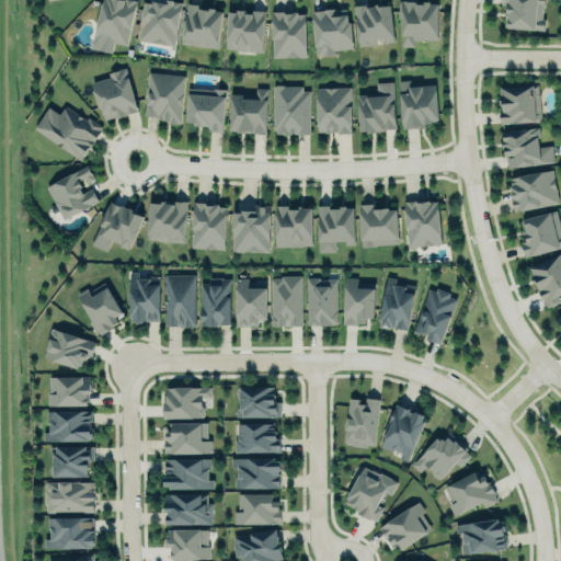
[(100,0),(138,0),(127,47),(91,38),(100,0)]
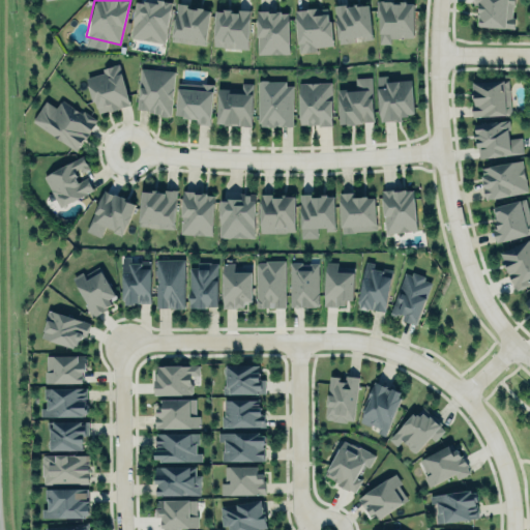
[(171,3),(146,0),(135,0),(130,38),(166,43),(171,3)]
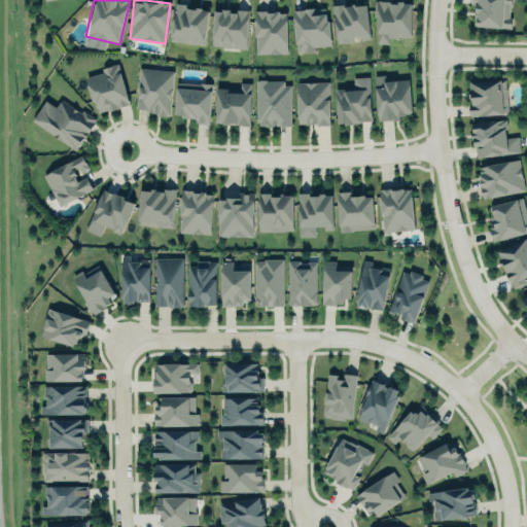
[(477,26),(502,28),(502,27),(512,28),(513,16),(510,16),(511,5),(512,5),(512,0),(471,0),(471,1),(477,1),(476,12),(477,12),(477,26)]
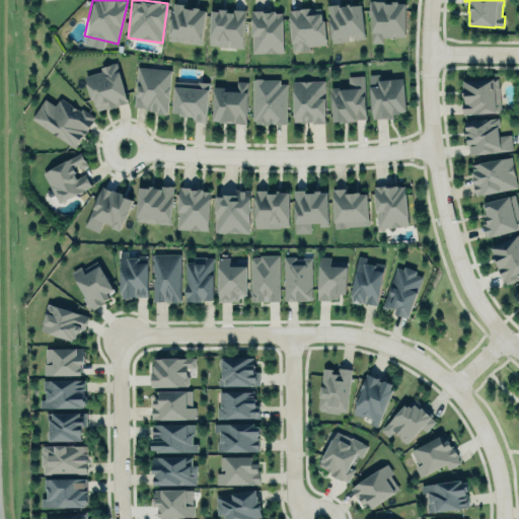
[(404,1),(370,2),(371,43),(382,43),(382,38),(405,38),(404,1)]
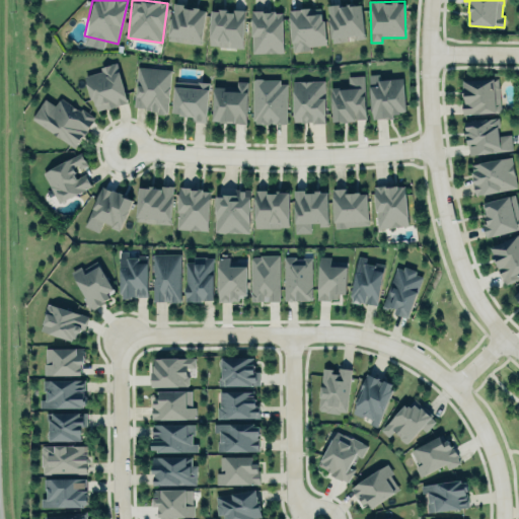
[(173,2),(186,4),(186,7),(191,8),(191,6),(199,7),(199,10),(206,11),(201,45),(168,40),(172,11),(171,11),(173,2)]
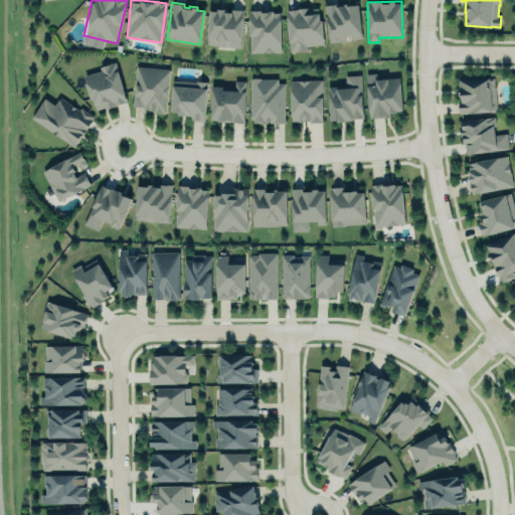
[(325,5),(329,41),(345,40),(345,36),(353,36),(353,38),(362,38),(359,2),(325,5)]
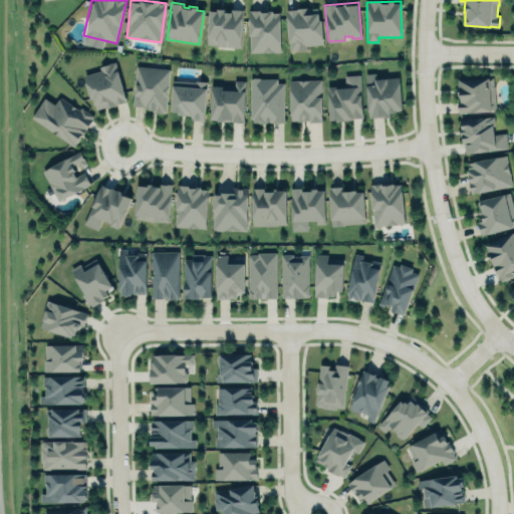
[(210,10),(216,11),(216,8),(225,9),(225,12),(230,12),(230,9),(243,10),(240,47),(217,45),(217,44),(208,43),(210,10)]
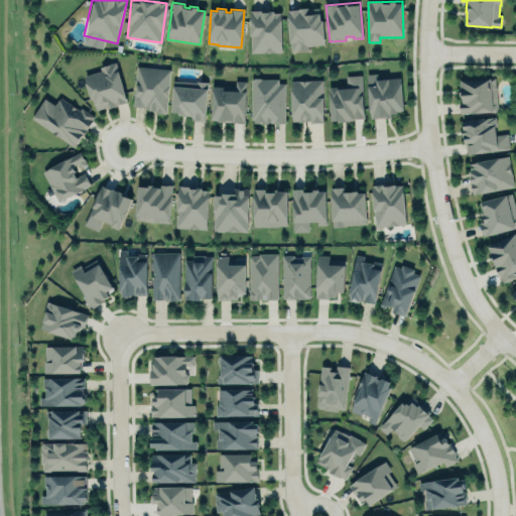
[(287,11),(291,52),(307,50),(307,46),(326,44),(324,21),(320,21),(319,8),(287,11)]
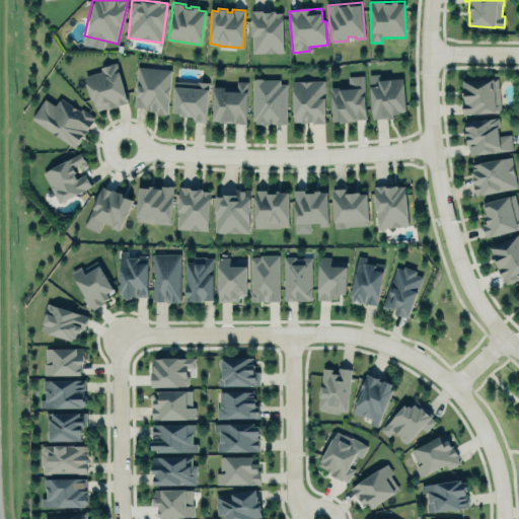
[(283,53),(283,11),(250,11),(251,53),(283,53)]
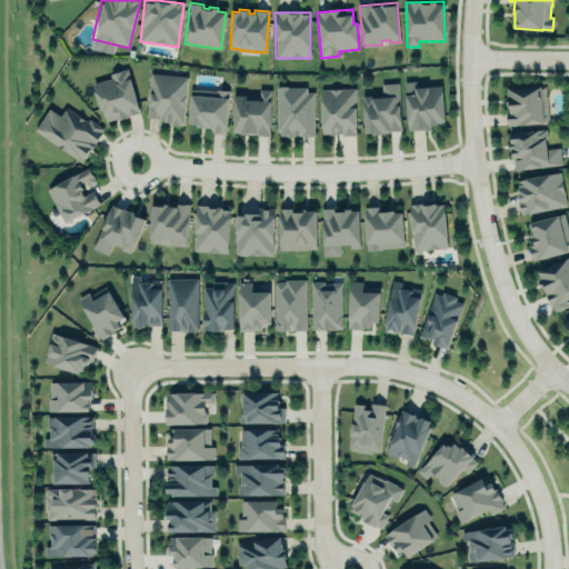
[(140,112),(127,69),(110,73),(111,78),(92,83),(100,109),(102,109),(106,121),(117,118),(118,120),(140,112)]
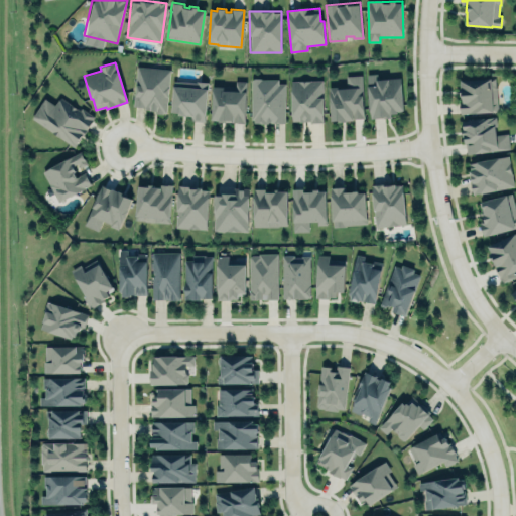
[(136,67),(170,70),(166,113),(163,113),(163,114),(154,113),(155,111),(150,111),(150,110),(145,109),(145,107),(133,106),(136,67)]
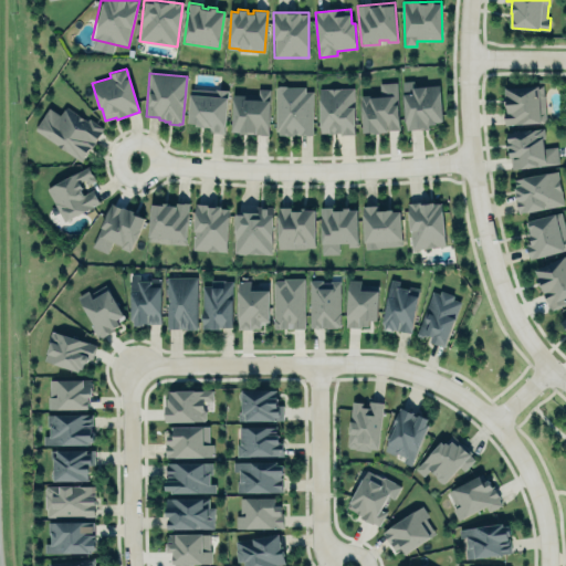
[(379,83),(396,82),(399,129),(387,130),(387,133),(380,133),(380,134),(371,135),(370,133),(363,134),(360,95),(371,95),(371,97),(380,96),(379,83)]
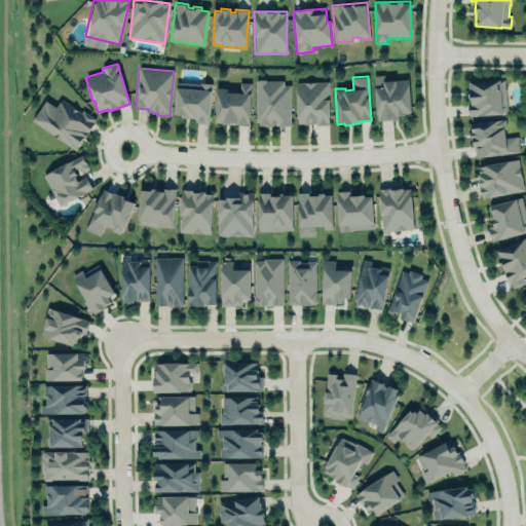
[(383,81),(396,80),(409,78),(412,113),(405,114),(405,116),(399,117),(399,120),(391,121),(391,120),(378,121),(377,113),(376,113),(375,87),(383,87),(383,81)]
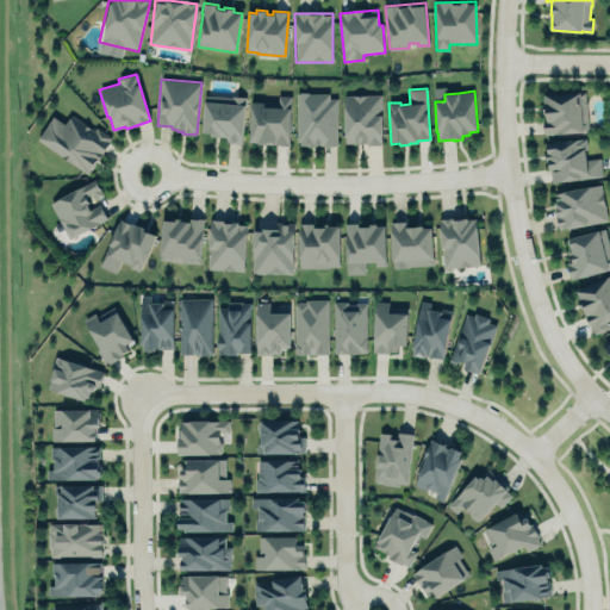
[(586,132),(586,93),(542,94),(543,134),(586,132)]
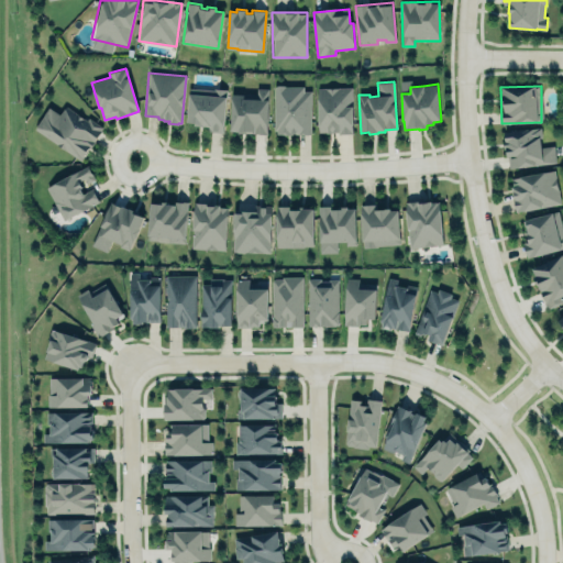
[(255,87),(266,88),(267,133),(230,130),(230,92),(254,96),(255,87)]
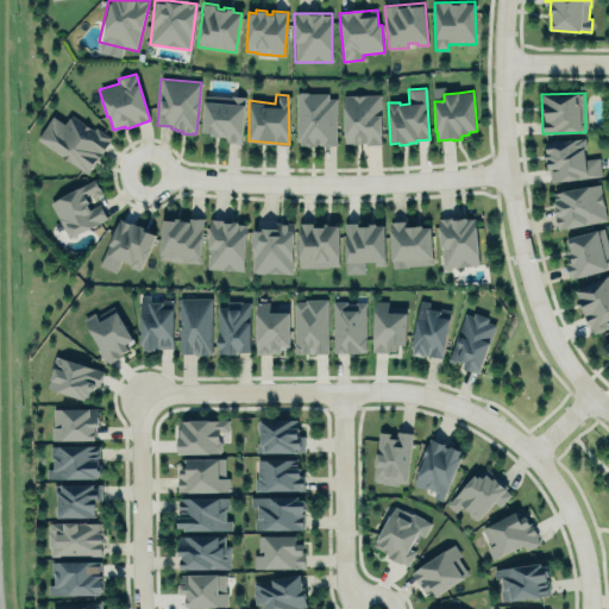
[(336,145),(337,94),(296,94),(295,145),(336,145)]
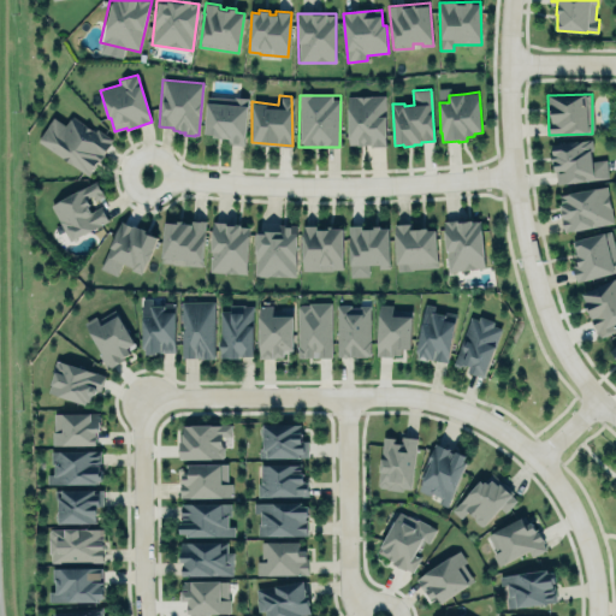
[(385,95),(386,146),(371,147),(371,146),(357,146),(357,144),(349,146),(348,98),(385,95)]
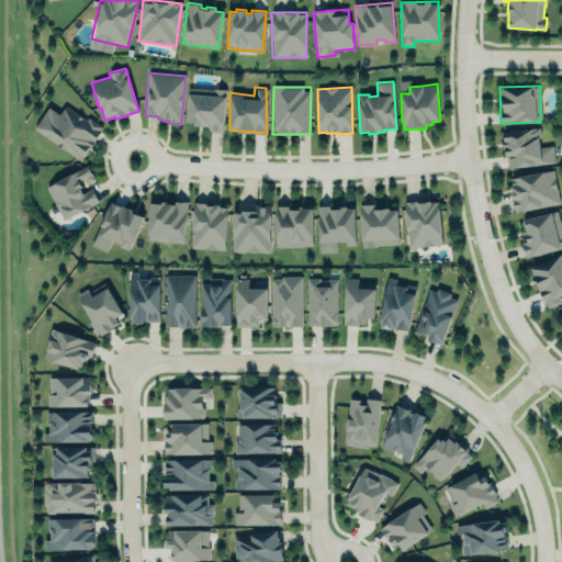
[(187,124),(208,125),(208,132),(223,133),(225,90),(188,88),(187,124)]
